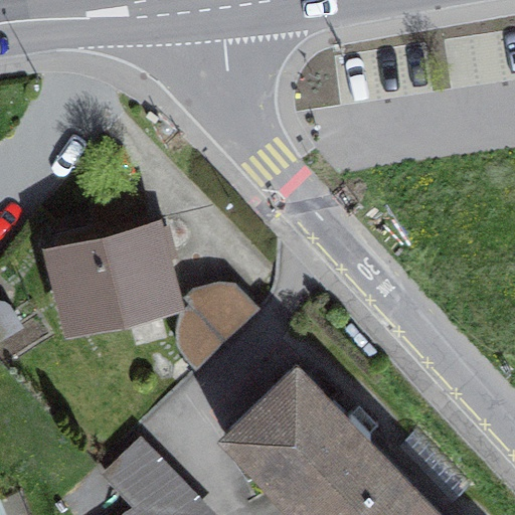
[(173,250),(165,219),(55,246),(73,320),(171,295),(161,253),(173,250)]
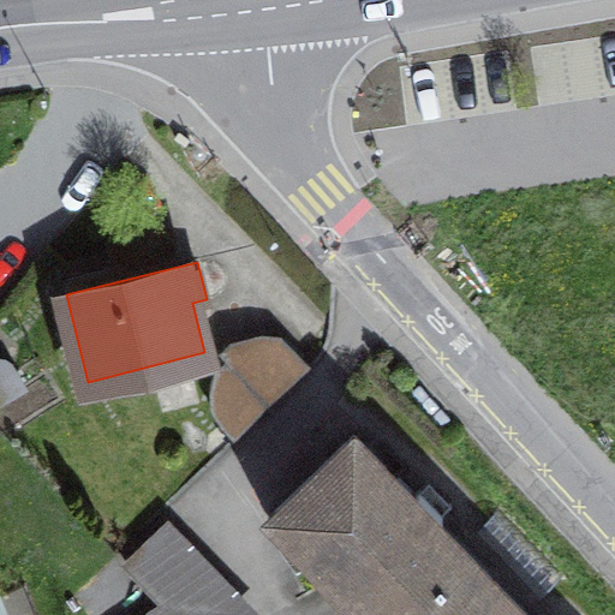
[(278,335),(225,350),(270,400),(306,366),(278,335)]
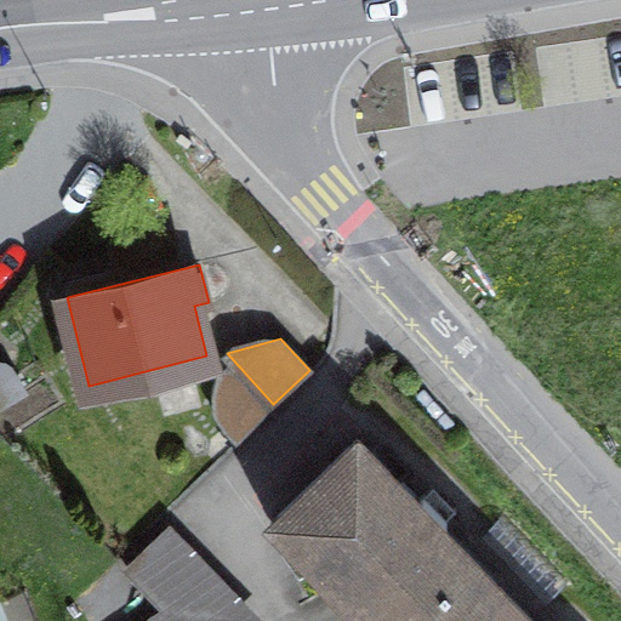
[(357,439),(278,516),(379,620),(533,620),(439,524),(446,518),(423,494),(416,500),(357,439)]
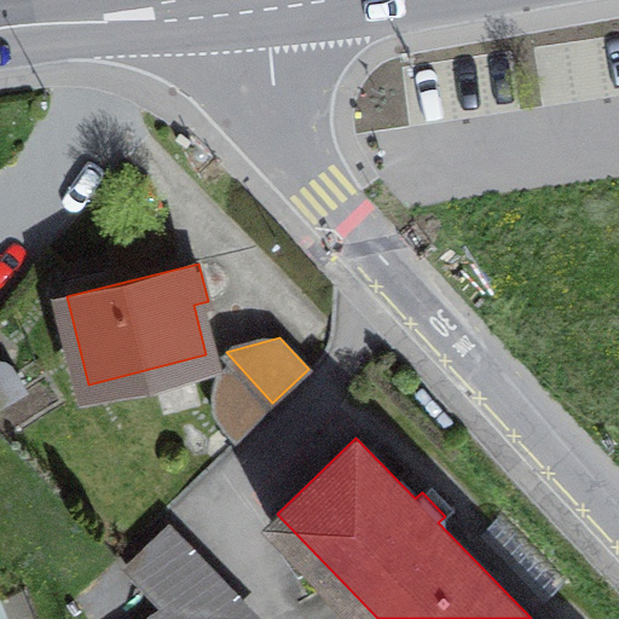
[(165,606),(178,618),(252,618),(165,528),(126,566),(165,606)]
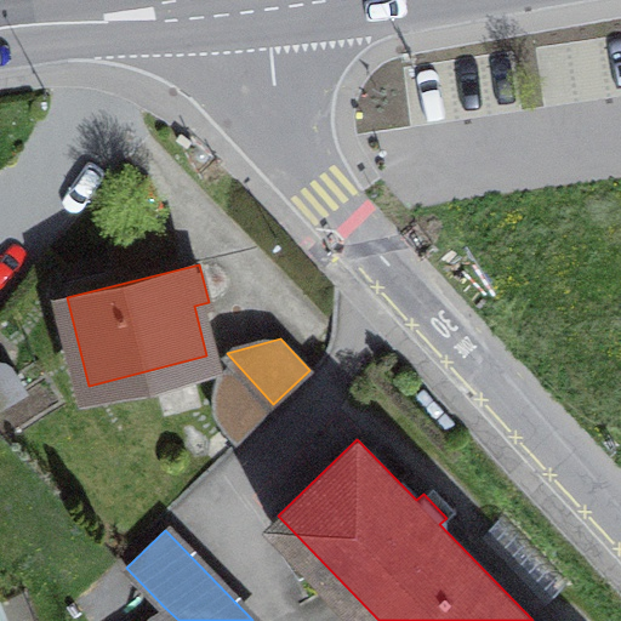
[(178,620),(165,608),(146,620),(178,620)]
